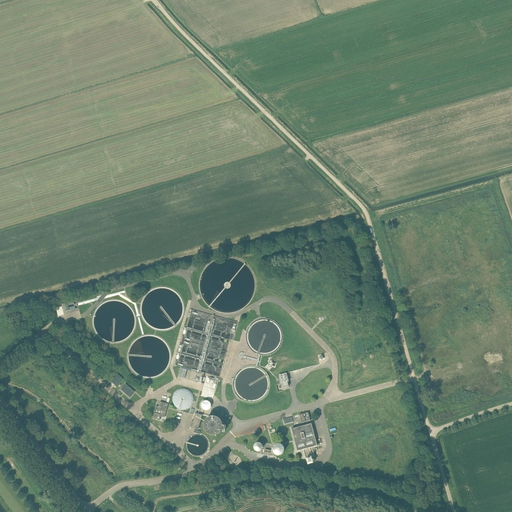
[(65,312),(78,308),(76,301),(62,304),(65,312)]
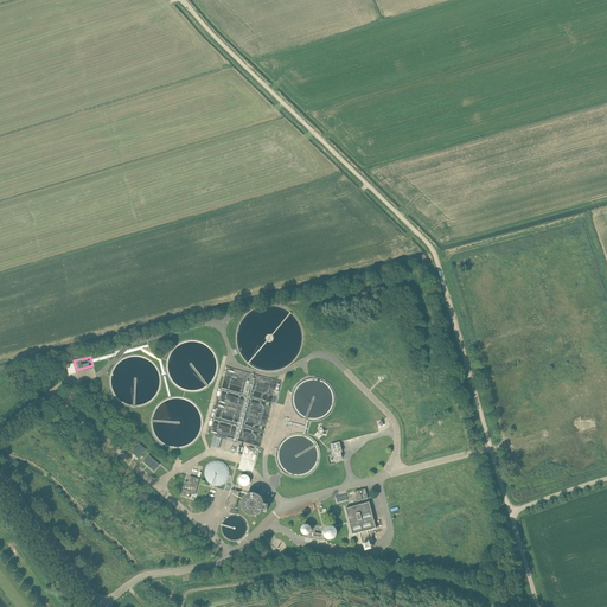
[(238,455),(242,442),(227,439),(224,451),(238,455)]
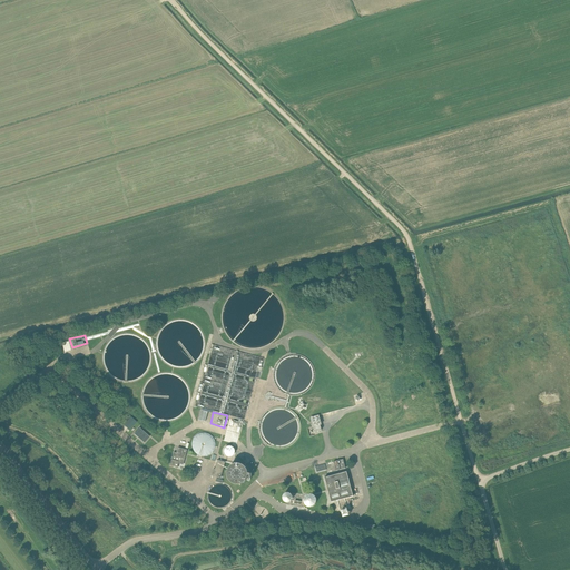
[(311,418),(314,432),(322,430),(320,425),(322,425),(318,415),(311,418)]
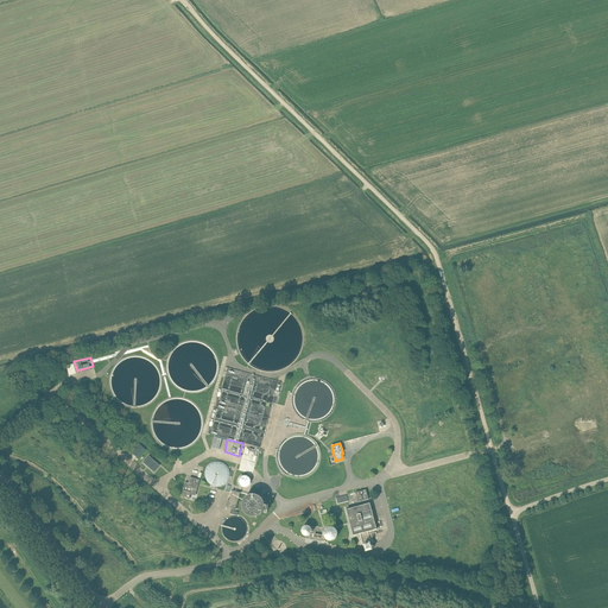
[(139,445),(132,454),(138,460),(146,450),(139,445)]
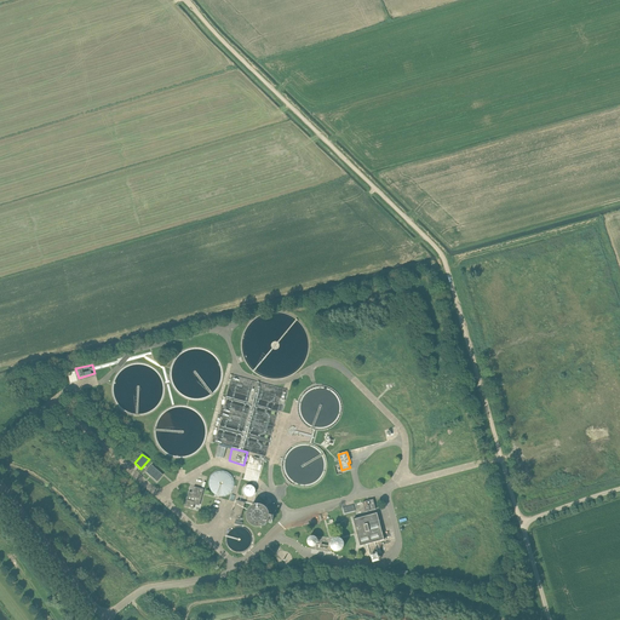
[(162,475),(151,465),(145,472),(156,482),(162,475)]
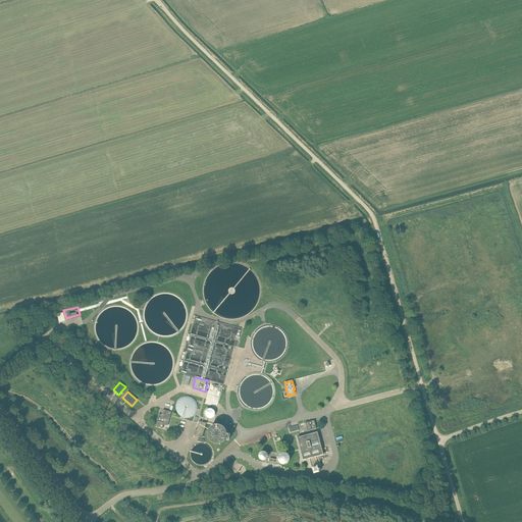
[(176,410),(178,413),(179,415),(183,417),(186,417),(189,417),(192,416),(194,415),(196,412),(197,409),(197,406),(196,403),(194,400),(191,398),(188,398),(185,398),(181,399),(178,401),(177,404),(176,407),(176,410)]
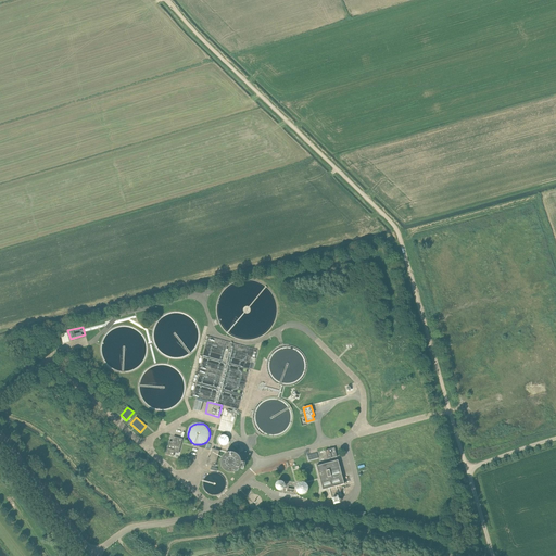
[(219,442),(219,443),(220,444),(222,445),(224,445),(225,445),(226,445),(228,444),(228,443),(229,442),(229,440),(228,438),(227,437),(226,436),(225,436),(223,436),(222,437),(220,438),(219,439),(218,440),(219,442)]
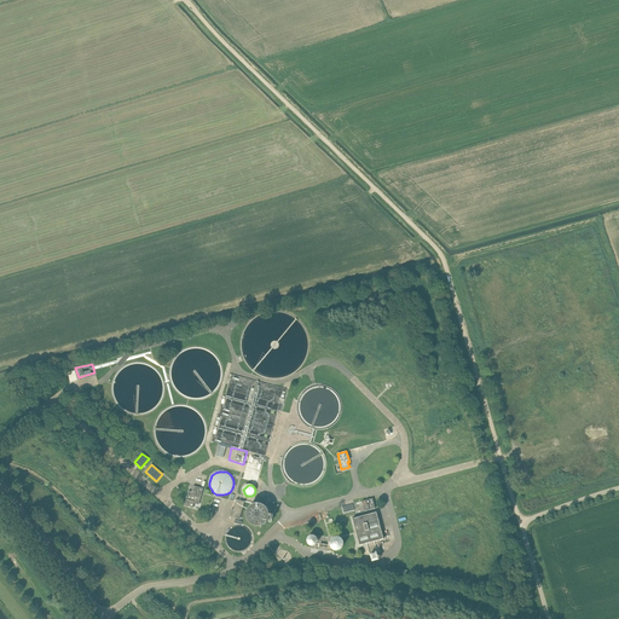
[(200,503),(201,498),(203,489),(194,486),(192,492),(189,491),(185,505),(194,508),(195,502),(200,503)]
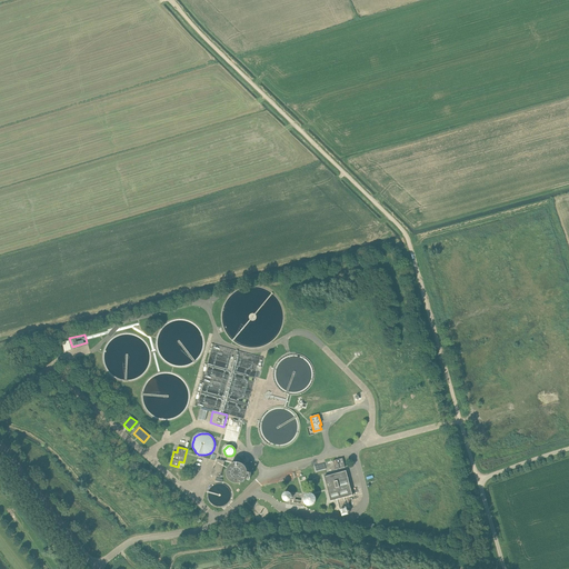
[(342,458),(333,461),(336,470),(345,468),(342,458)]
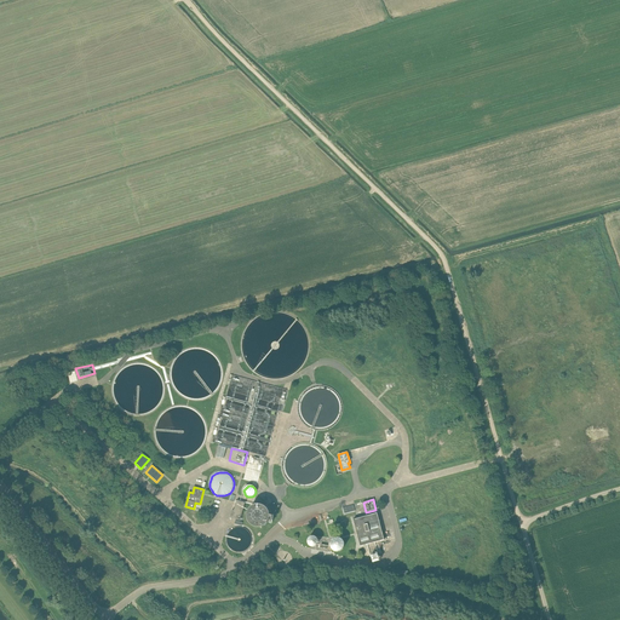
[(245,503),(236,500),(234,511),(231,510),(230,518),(240,521),(245,503)]
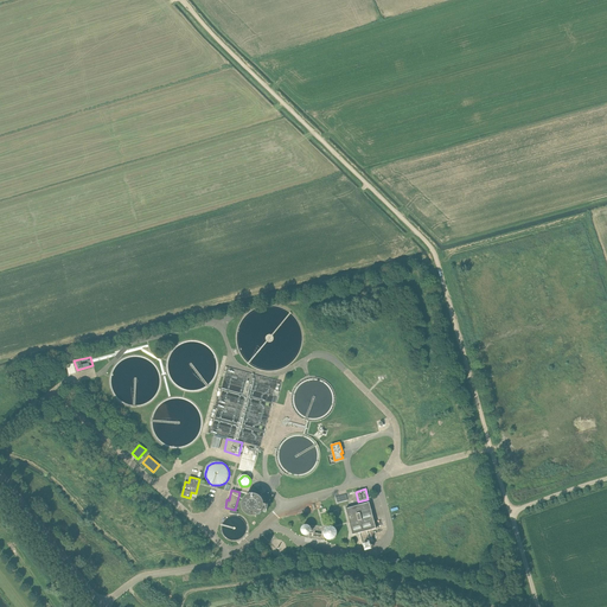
[(242,508),(243,511),(246,513),(248,516),(251,517),(255,516),(257,516),(261,513),(262,511),(263,508),(263,503),(262,499),(260,497),(257,494),(254,494),(250,494),(247,496),(244,498),(242,502),(242,504),(242,508)]
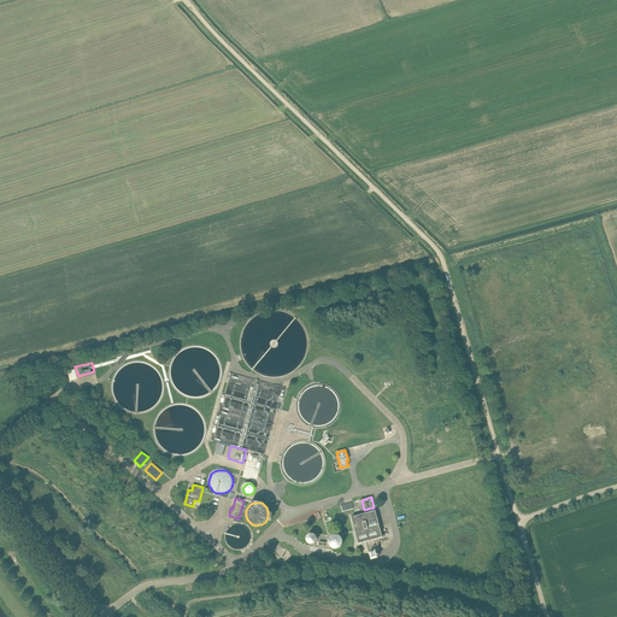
[(375,511),(351,517),(358,544),(382,538),(375,511)]
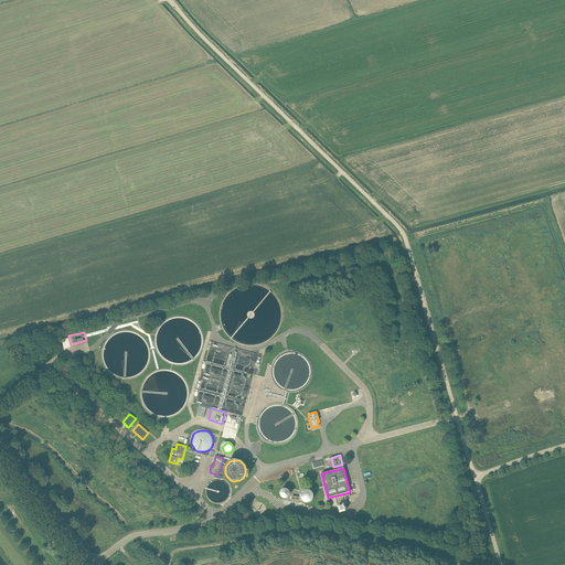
[(279,494),(280,497),(281,498),(283,499),(284,499),(286,499),(287,498),(288,498),(289,496),(290,494),(290,492),(289,491),(288,490),(287,489),(285,488),(284,489),(281,489),(280,490),(279,491),(279,493),(279,494)]
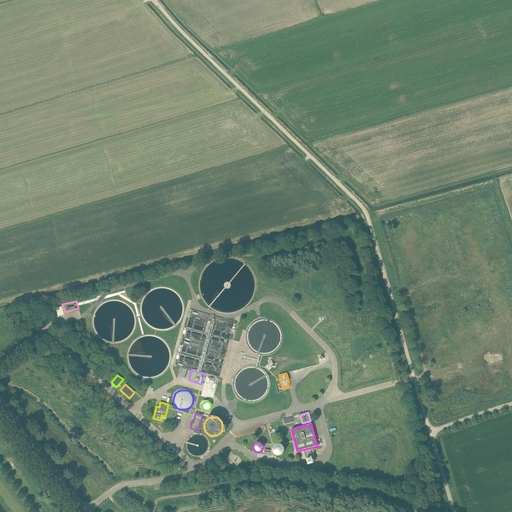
[(273,451),(273,453),(275,454),(276,455),(278,455),(279,455),(281,455),(282,454),(283,452),(284,451),(284,449),(283,447),(282,445),(281,444),(279,444),(277,444),(275,445),(274,446),(273,448),(273,449),(273,451)]
